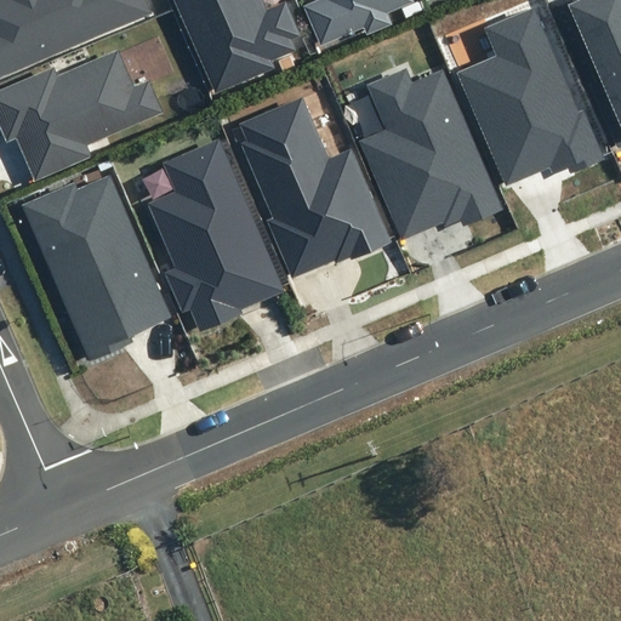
[(0,0),(0,75),(151,11),(144,0),(0,0)]
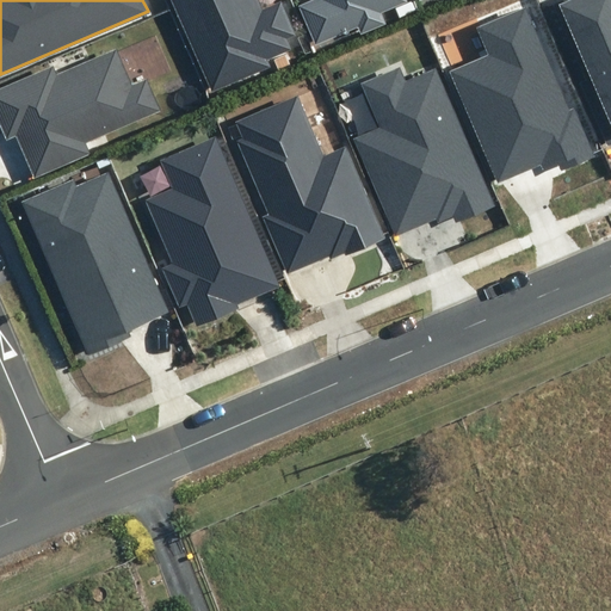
[(172,0),(213,92),(272,67),(269,61),(292,51),(288,39),(296,36),(282,1),(263,10),(258,0),(172,0)]
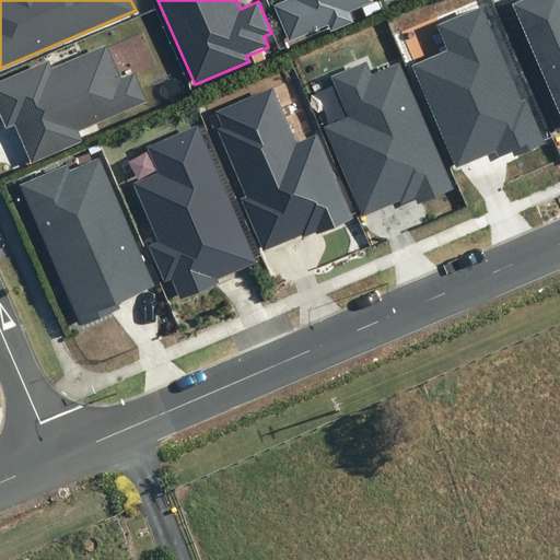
[(291,0),(276,7),(290,39),(328,23),(331,30),(352,22),(348,11),(372,0),(291,0)]
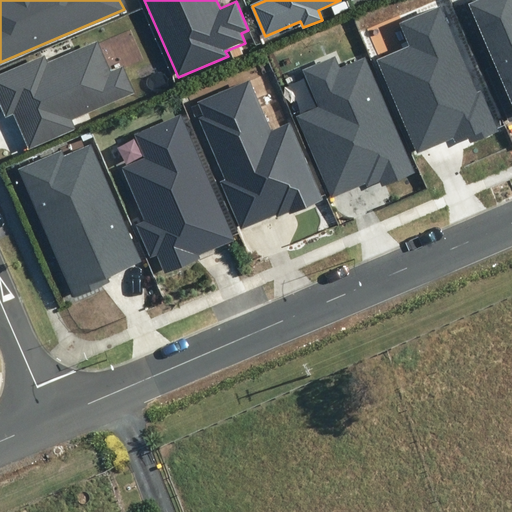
[(511,0),(476,0),(474,1),(473,0),(457,0),(509,120),(511,119),(511,0)]
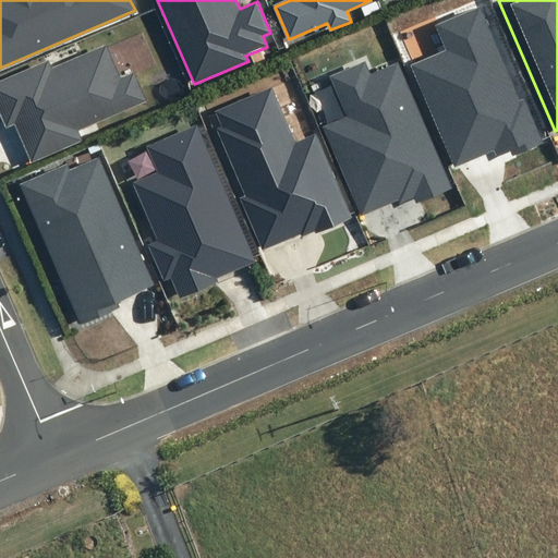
[(446,51),(412,65),(455,167),(494,150),(496,155),(510,149),(513,155),(542,143),(523,99),(521,100),(481,7),(436,25),(446,51)]
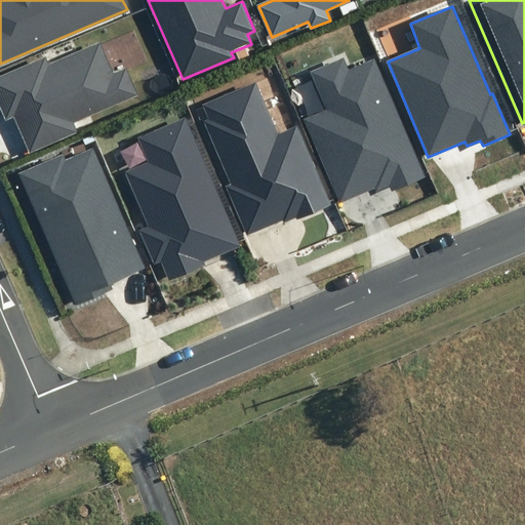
[(29,152),(76,131),(73,123),(137,95),(126,69),(114,74),(101,42),(49,64),(46,55),(0,75),(0,108),(5,121),(14,118),(29,152)]
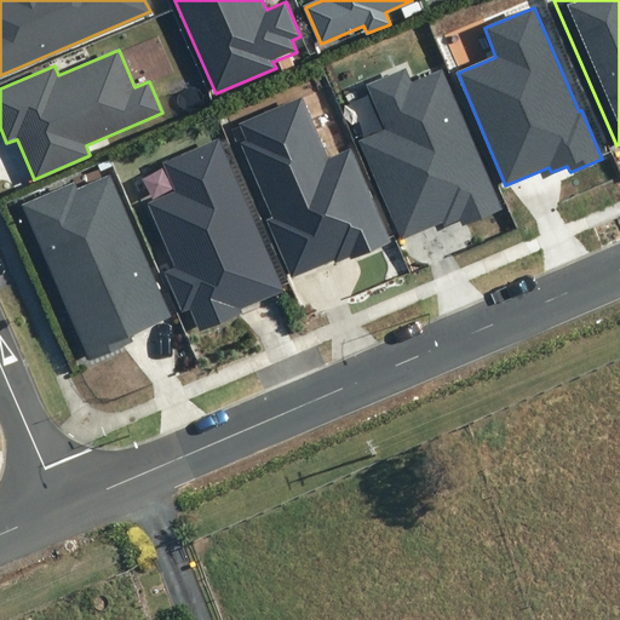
[(412,82),(406,69),(367,85),(386,130),(360,141),(402,240),(443,222),(445,227),(460,219),(464,225),(503,208),(443,69),(412,82)]
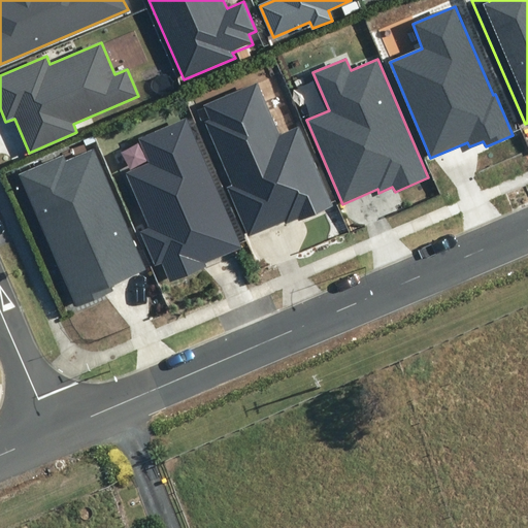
[(279,134),(257,81),(203,104),(209,120),(204,122),(232,186),(228,188),(249,237),(286,221),(287,224),(299,219),(299,220),(334,205),(300,126),(279,134)]
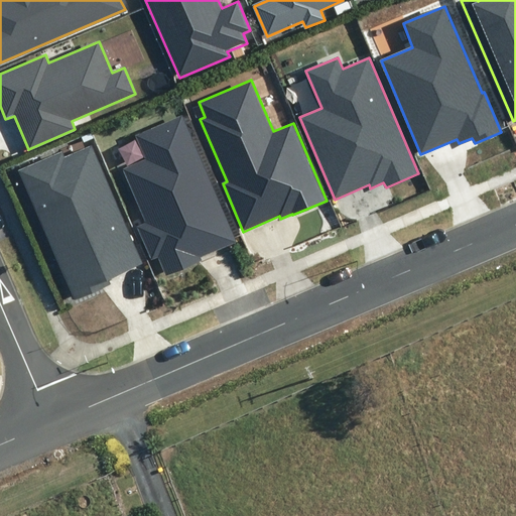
[(146,159),(123,169),(145,223),(137,226),(151,260),(158,257),(166,275),(203,261),(201,256),(212,251),(234,242),(181,117),(136,135),(146,159)]
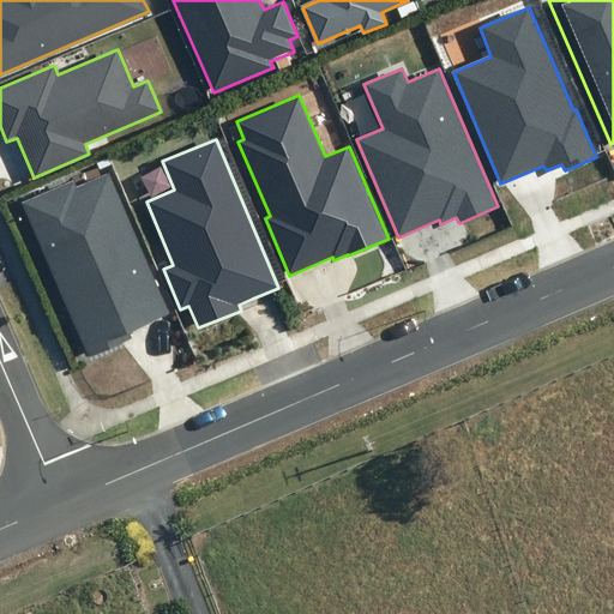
[(23,203),(90,355),(131,337),(128,331),(172,313),(109,172),(77,186),(74,180),(23,203)]
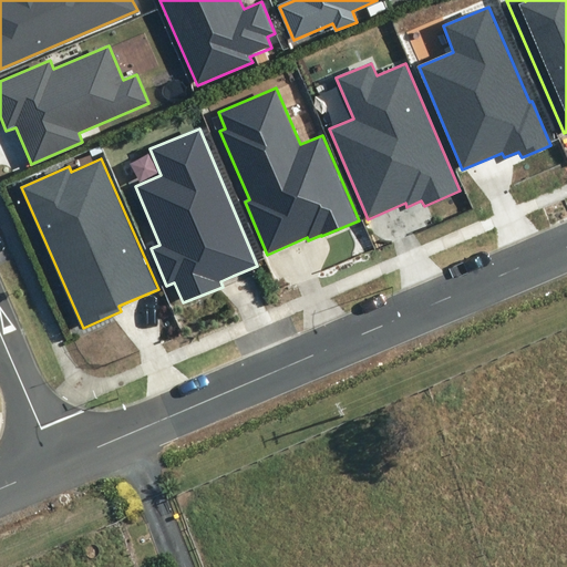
All buildings are outlined.
